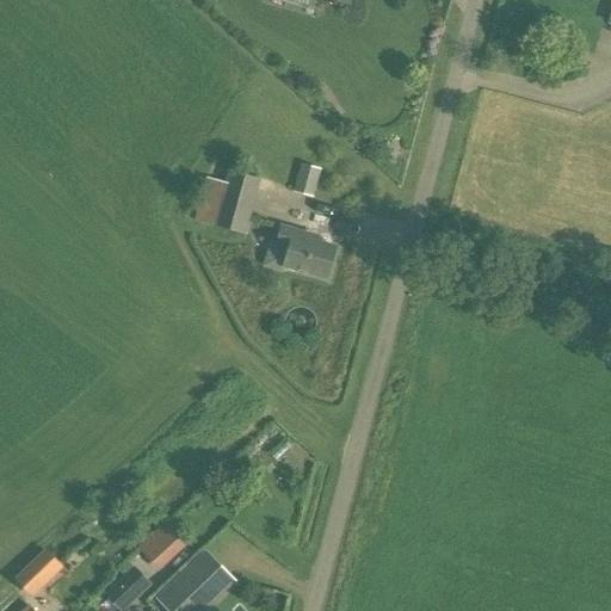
[(301,164),(292,192),(313,198),(321,170),(301,164)]
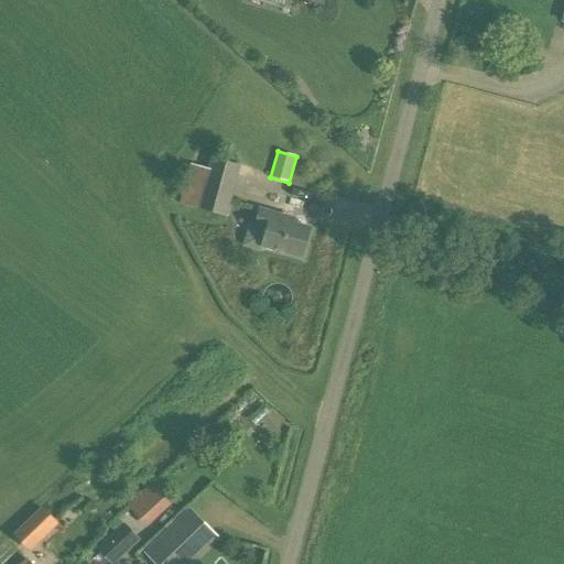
[(180,204),(227,216),(240,165),(212,158),(208,169),(190,164),(180,204)]
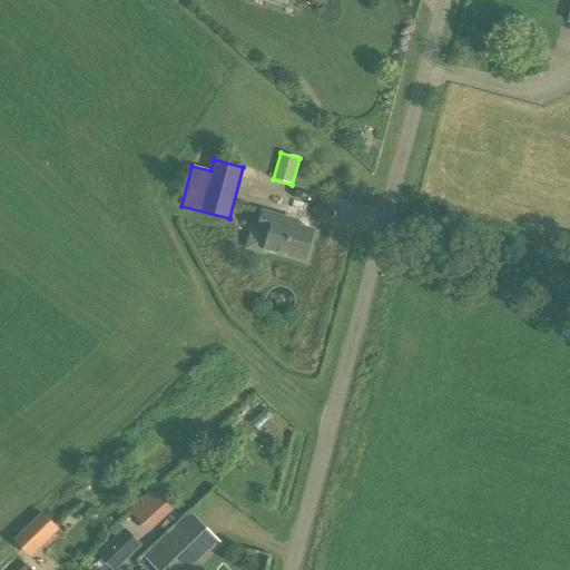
[(269,233),(265,249),(304,261),(313,231),(294,225),(295,219),(263,210),(257,229),(269,233)]
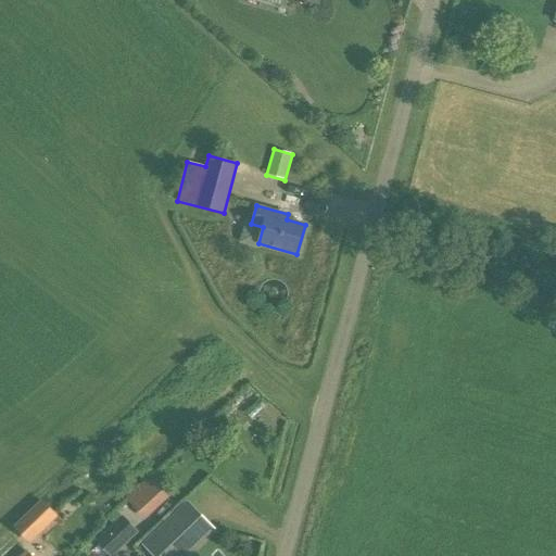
[(148,516),(173,493),(154,472),(129,495),(148,516)]
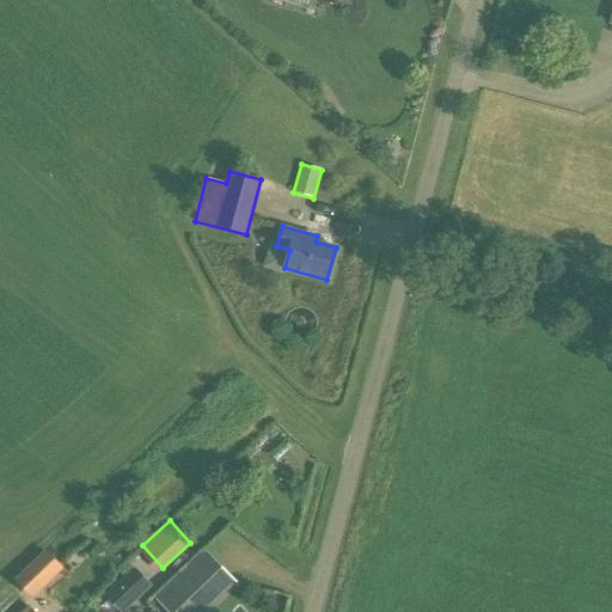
[(46,550),(14,580),(32,599),(63,568),(46,550)]
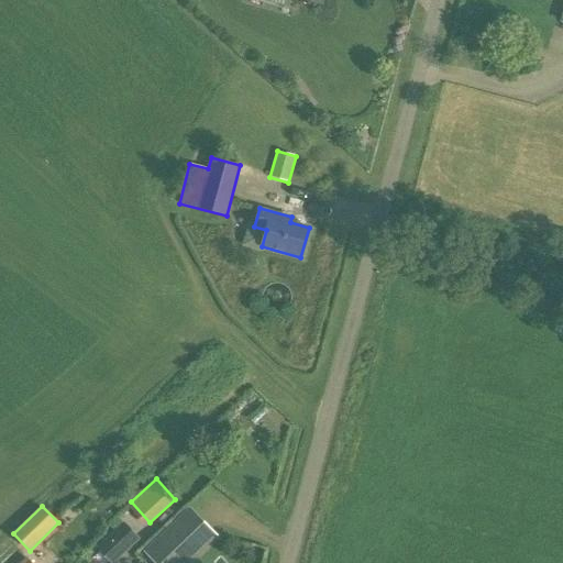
[(189,511),(148,551),(159,562),(184,562),(212,536),(189,511)]
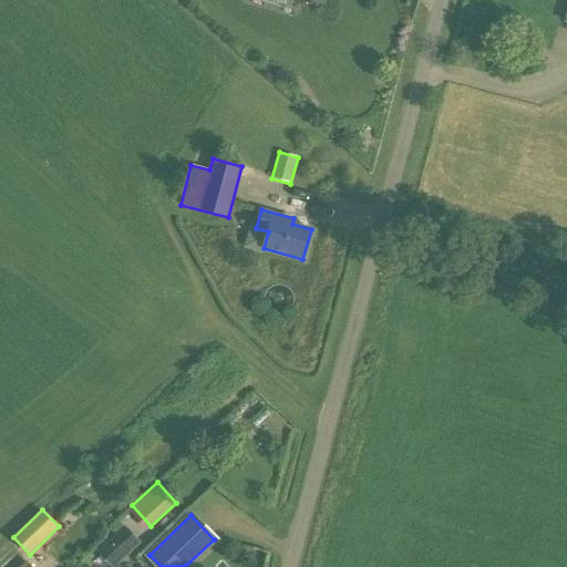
[(114,536),(98,553),(111,566),(114,566),(130,553),(141,543),(125,525),(114,536)]
